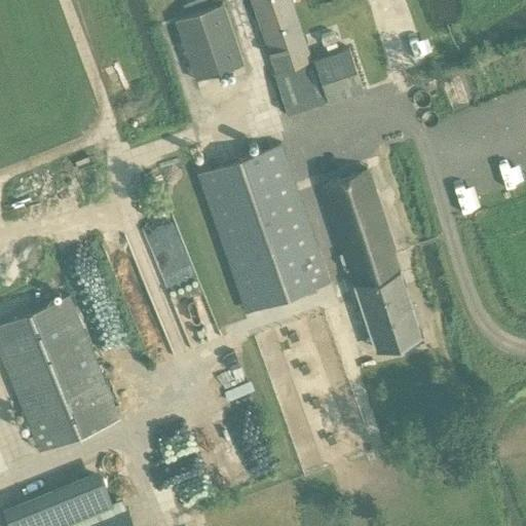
[(250,0),(275,74),(273,74),(287,115),(364,89),(349,47),(312,60),(292,0),(250,0)]
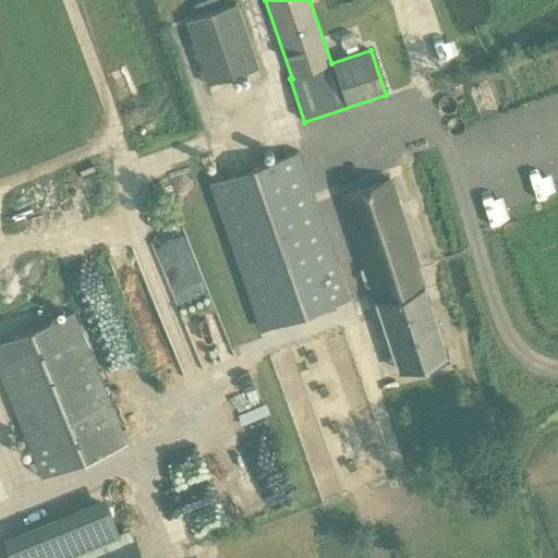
[(207,86),(258,69),(237,4),(185,21),(207,86)]
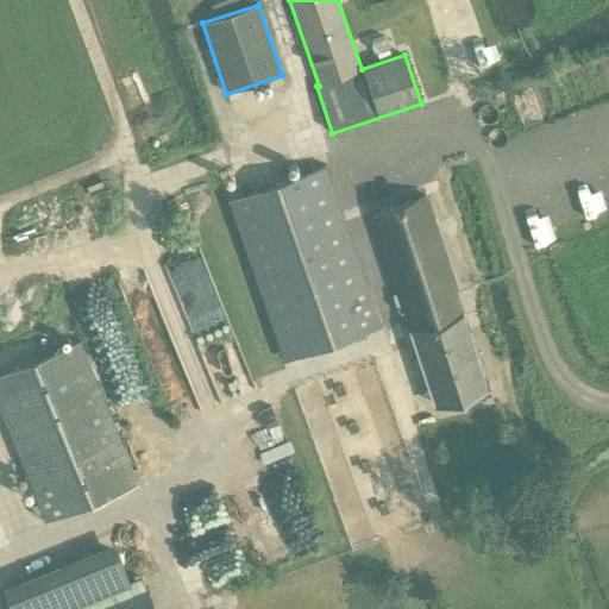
[(228,201),(284,362),(382,327),(351,239),(325,167),(228,201)]
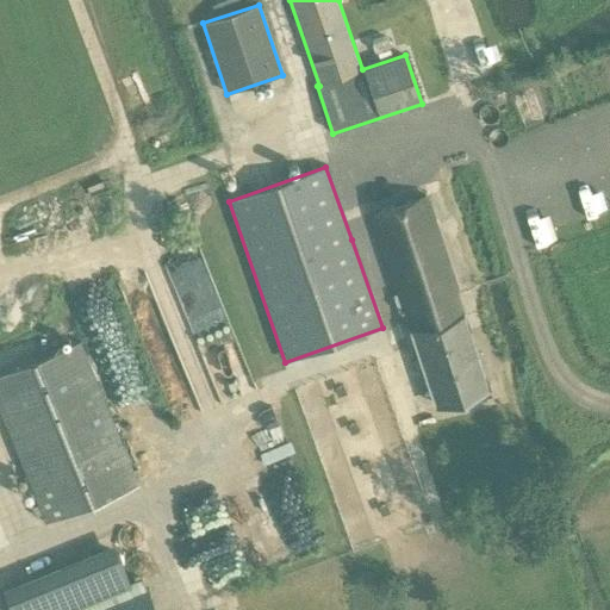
[(435,406),(490,388),(466,315),(465,315),(427,197),(372,215),(398,294),(394,296),(399,311),(404,310),(411,331),(410,332),(435,406)]
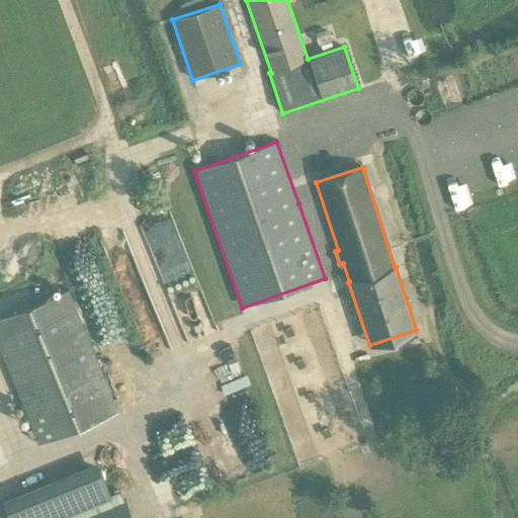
[(118,413),(68,290),(0,318),(0,348),(39,445),(118,413)]
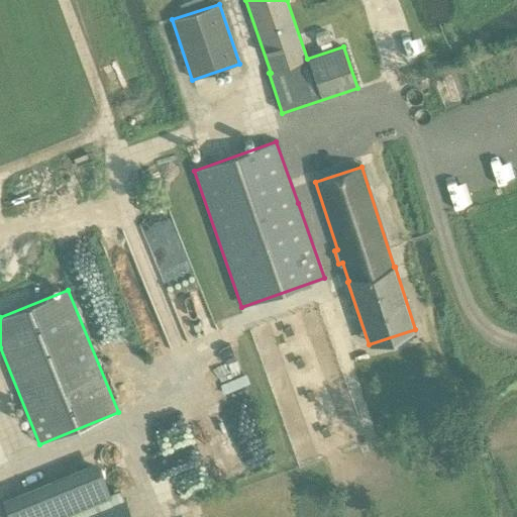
[(96,459),(1,498),(8,516),(54,516),(110,495),(96,459)]
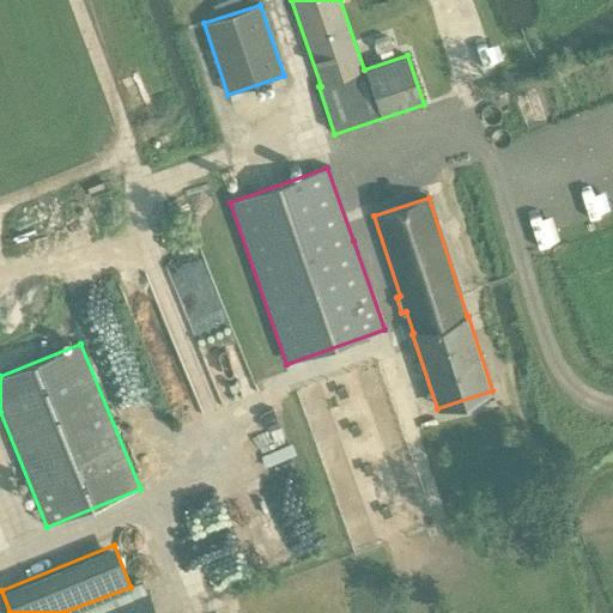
[(98,612),(157,612),(149,593),(98,612)]
